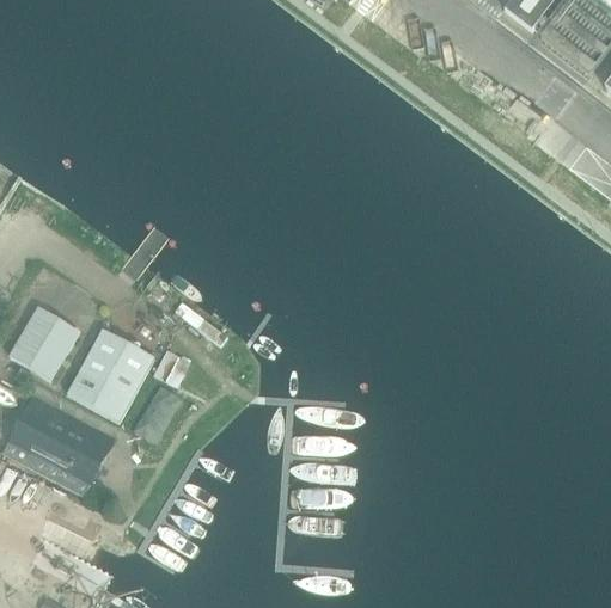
[(514,0),(505,12),(535,35),(561,0),(514,0)]
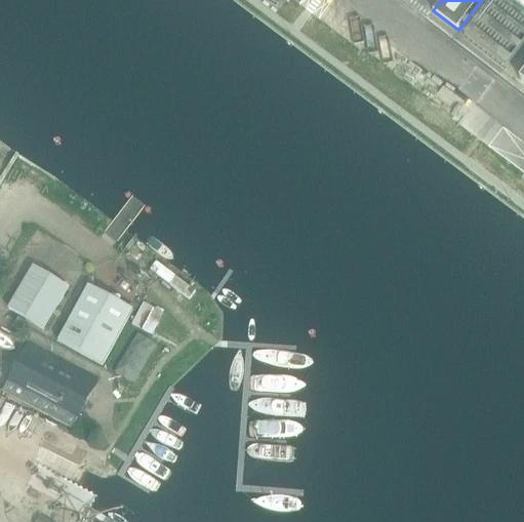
[(486,0),(462,33),(505,66),(523,40),(523,0),(486,0)]
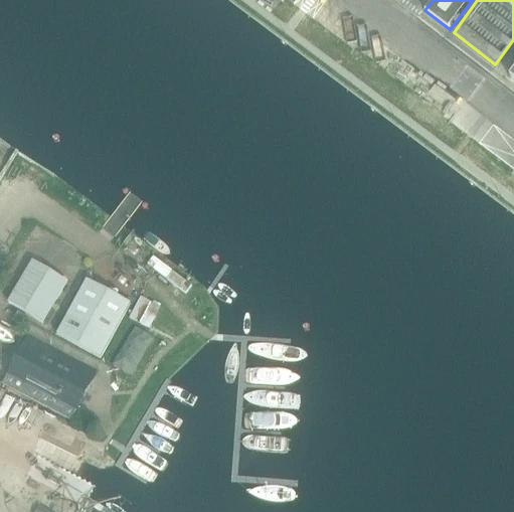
[(7,301),(41,321),(66,280),(31,259),(7,301)]
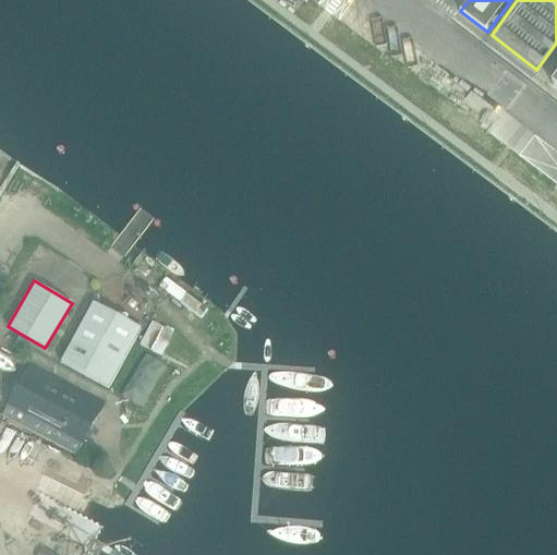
[(60,360),(107,386),(140,327),(93,301),(60,360)]
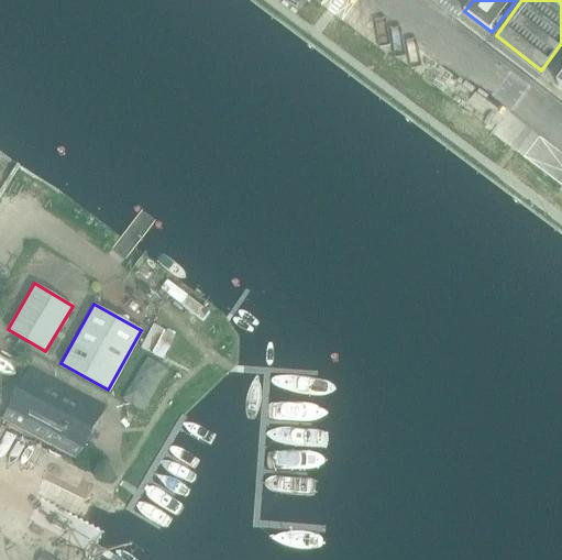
[(0,391),(18,358),(0,349),(0,391)]
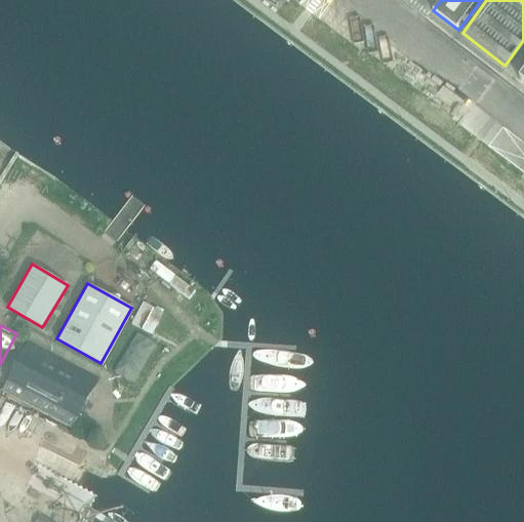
[(1,390),(70,429),(97,375),(29,338),(1,390)]
